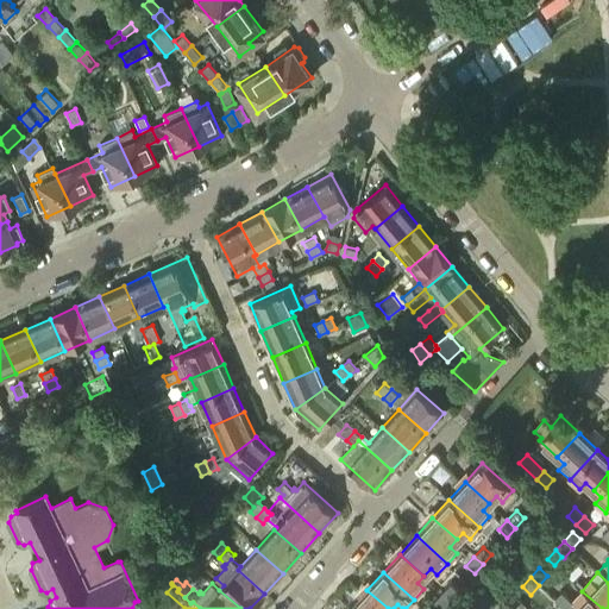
[(441,592),(451,600),(459,590),(451,583),(441,592)]
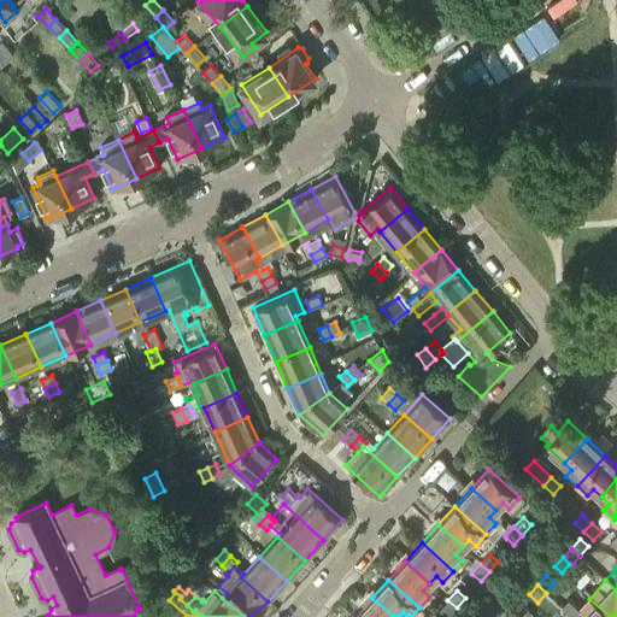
[(393,616),(371,598),(356,616),(393,616)]
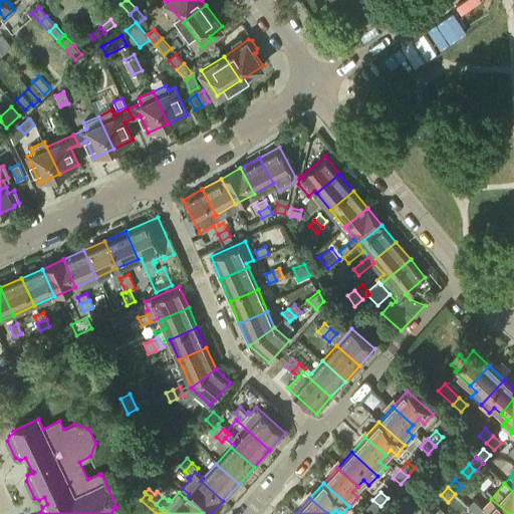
[(508,513),(491,499),(483,506),(474,498),(468,506),(477,513),(508,513)]
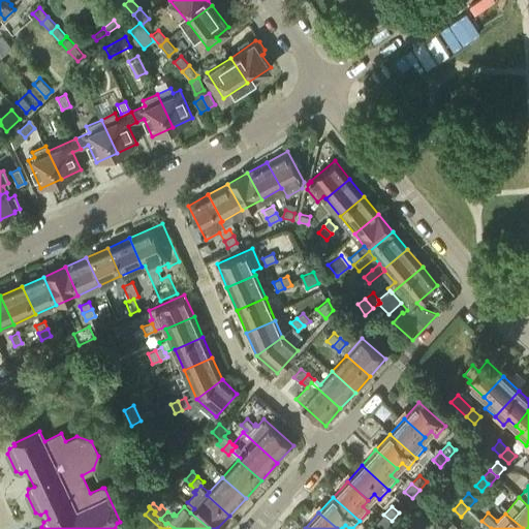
[(383,528),(392,521),(383,515),(376,523),(382,528),(383,528)]
